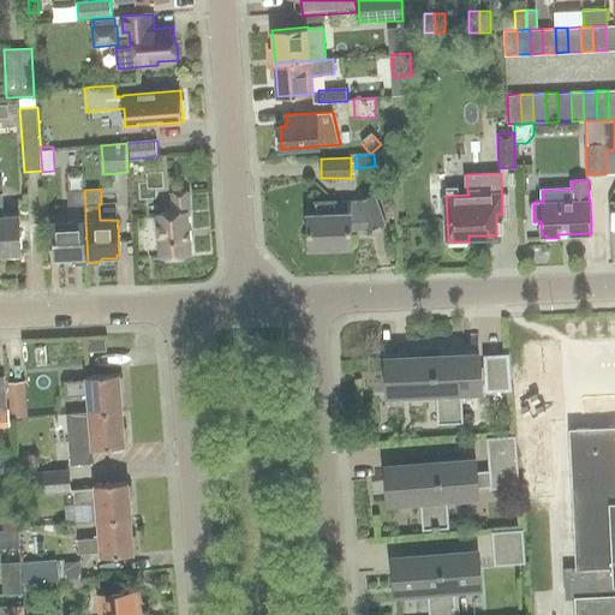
[(85,204),(84,190),(69,191),(69,206),(85,204)]
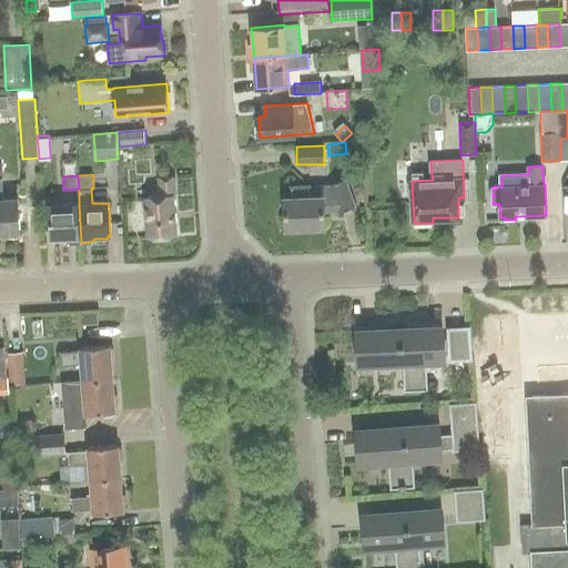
[(2,179),(0,178),(0,233),(20,233),(18,199),(3,200),(2,179)]
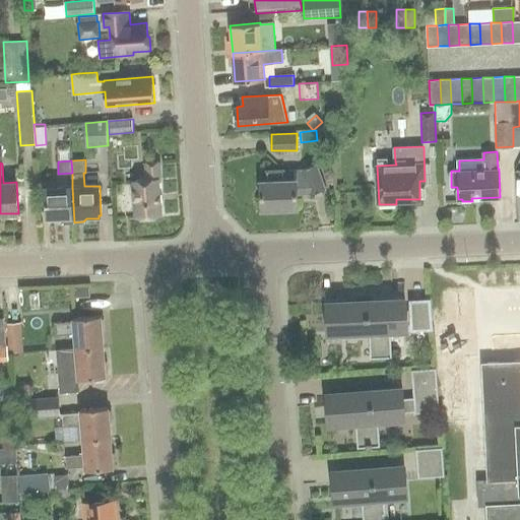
[(157,180),(160,180),(158,164),(146,165),(147,180),(133,181),(136,216),(160,214),(157,180)]
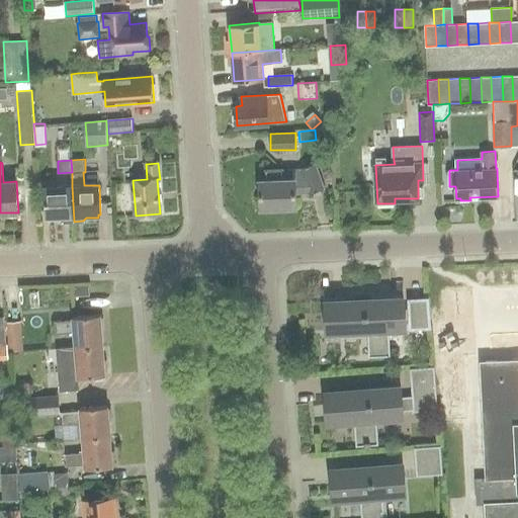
[(309,194),(324,188),(315,164),(299,169),(299,170),(282,170),(282,169),(265,170),(265,172),(266,172),(266,181),(260,181),(261,207),(265,207),(265,209),(275,209),(275,207),(296,206),(295,192),(308,192),(309,194)]
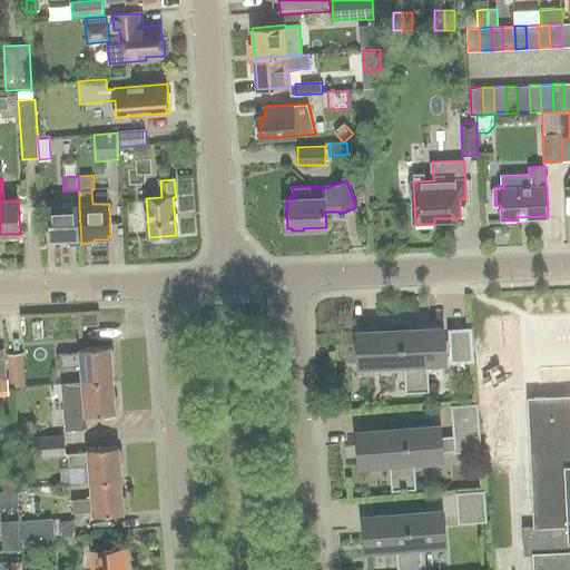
[(81,244),(79,205),(50,206),(51,238),(53,238),(53,242),(67,241),(71,244),(81,244)]
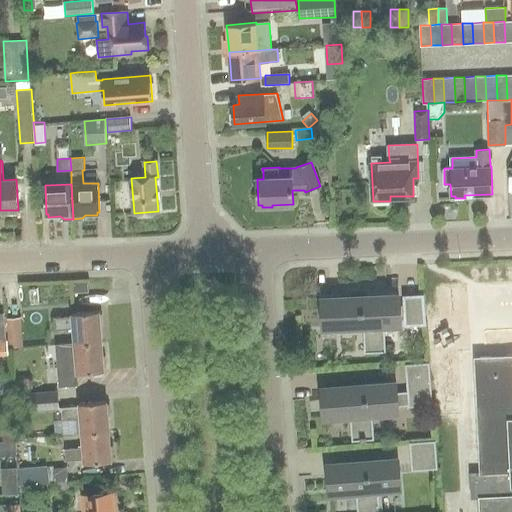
[(73,284),(74,293),(88,292),(88,283),(73,284)]
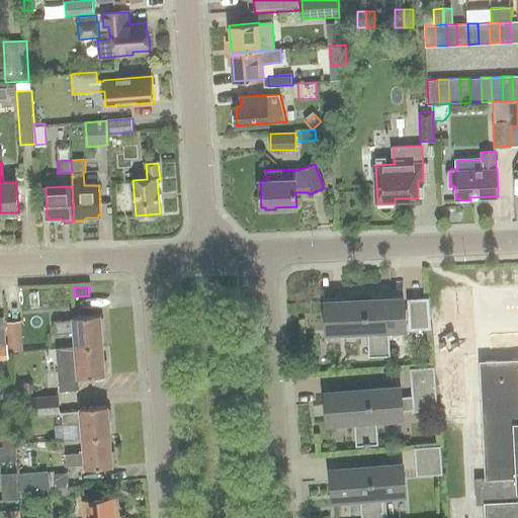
[(404,298),(327,303),(328,331),(367,329),(369,356),(391,355),(390,328),(405,328),(404,298)]
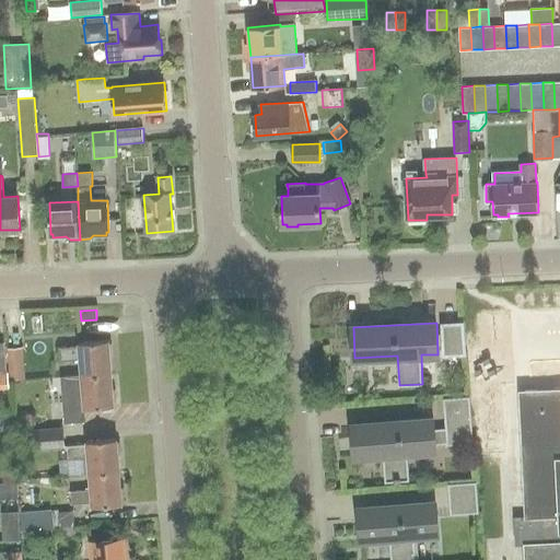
[(467,356),(466,339),(441,340),(442,357),(467,356)]
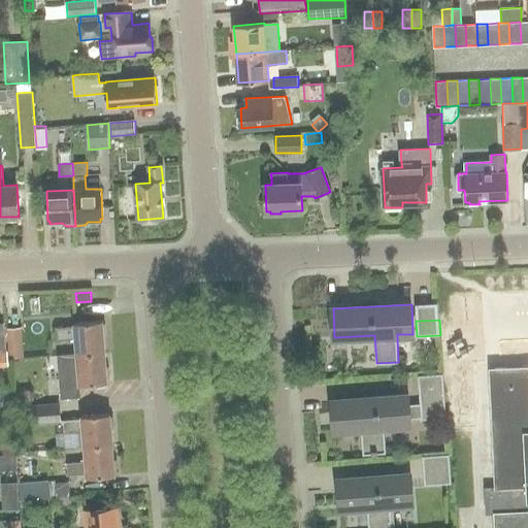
[(75,338),(76,354),(105,351),(104,335),(106,335),(105,324),(103,324),(103,321),(74,323),(74,326),(56,328),(57,340),(75,338)]
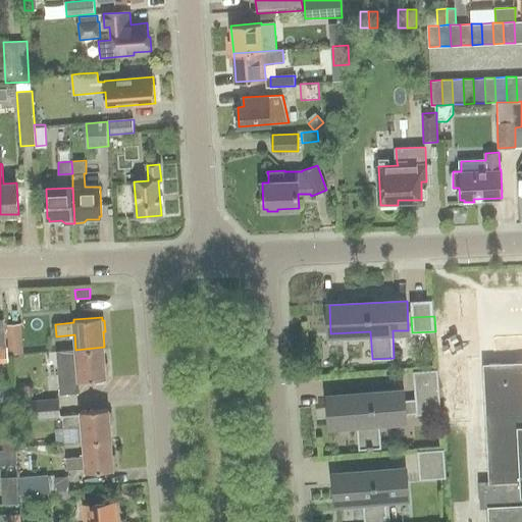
[(9,354),(24,353),(21,324),(7,325),(9,354)]
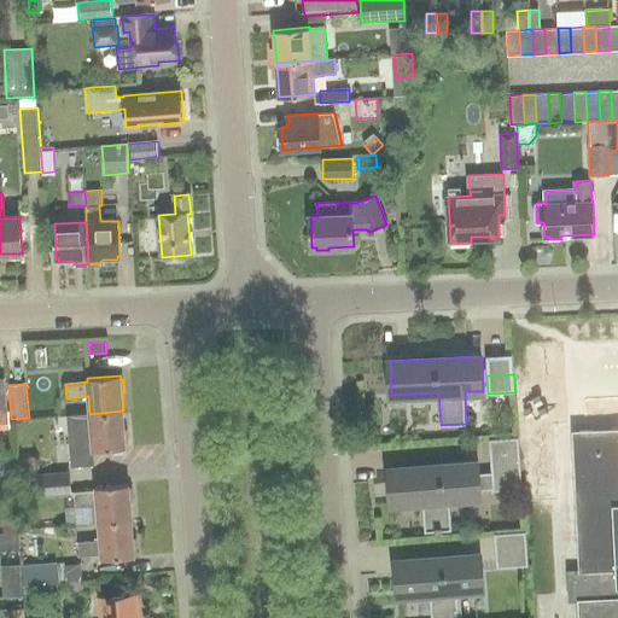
[(124,430),(123,410),(89,414),(92,432),(70,433),(71,448),(93,447),(93,450),(126,447),(126,443),(128,443),(127,430),(124,430)]
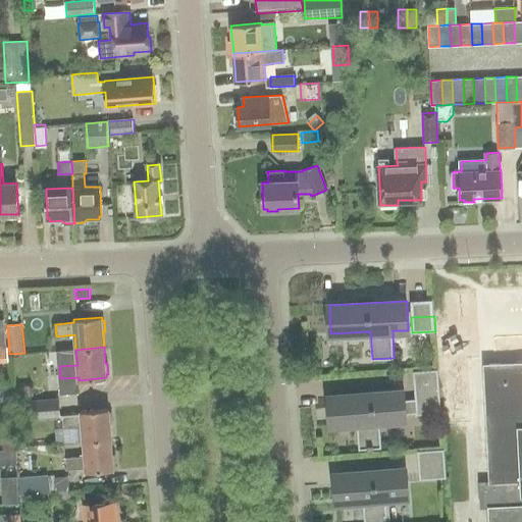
[(7,348),(0,348),(0,362),(8,362),(7,348)]
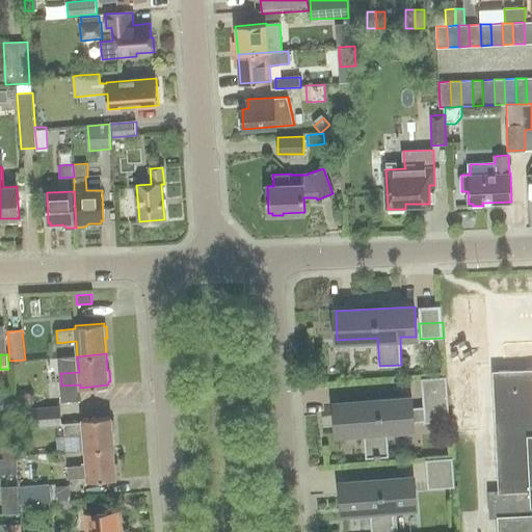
[(450,421),(446,376),(421,378),(424,406),(411,407),(410,398),(335,403),(338,433),(364,431),(366,457),(389,455),(387,429),(414,427),(413,422),(425,421),(425,423),(450,421)]
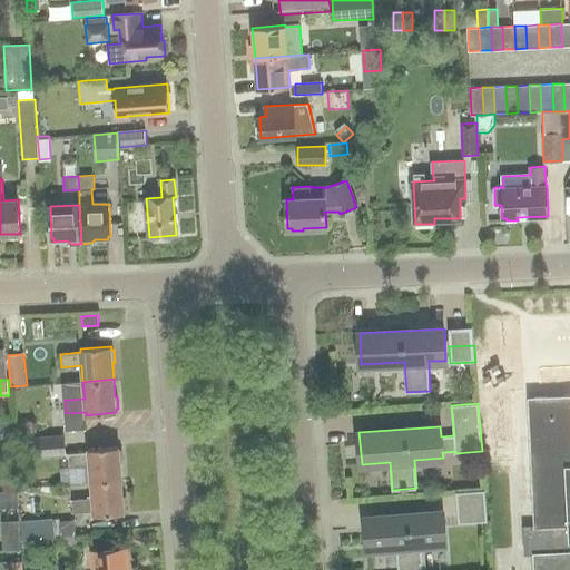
[(15,422),(15,438),(33,436),(32,421),(15,422)]
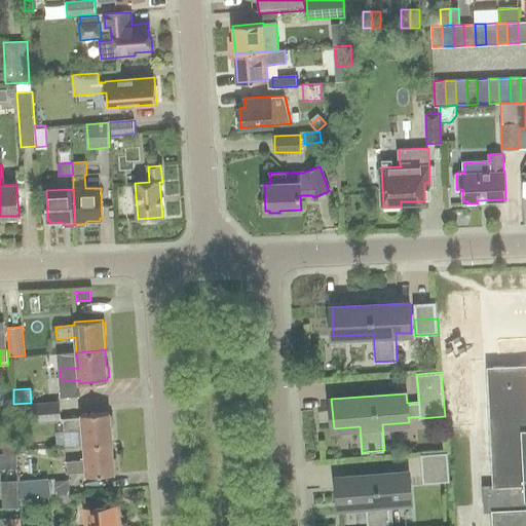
[(61,420),(60,401),(33,403),(34,422),(61,420)]
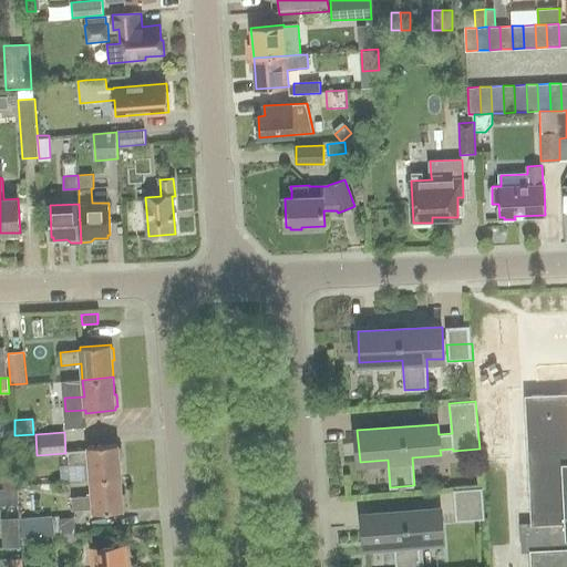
[(90,463),(91,480),(121,477),(120,460),(122,460),(121,447),(119,447),(119,444),(88,446),(89,450),(69,452),(70,465),(90,463)]
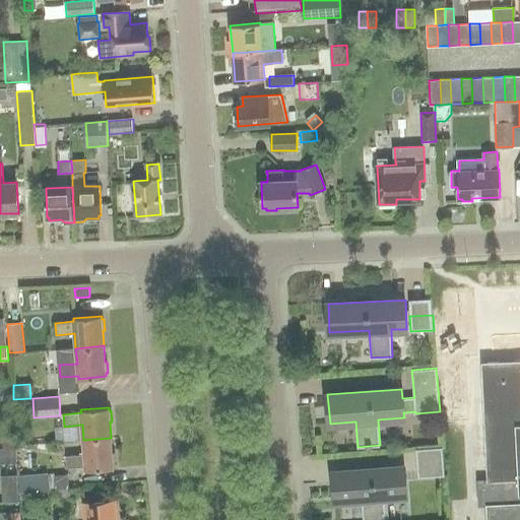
[(28,443),(27,433),(17,434),(17,444),(28,443)]
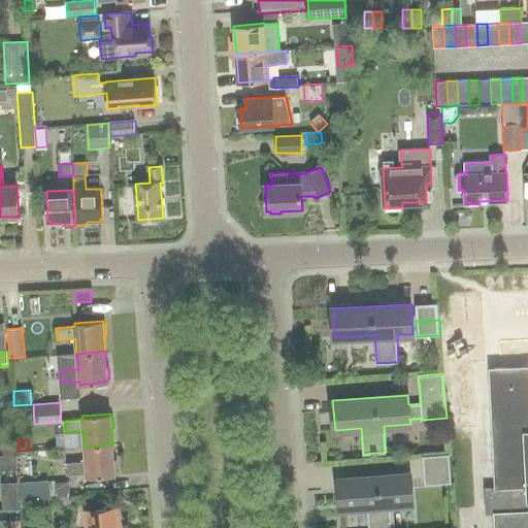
[(114,460),(112,444),(85,447),(86,462),(67,463),(68,475),(87,474),(87,477),(116,475),(114,471),(118,471),(117,460),(114,460)]
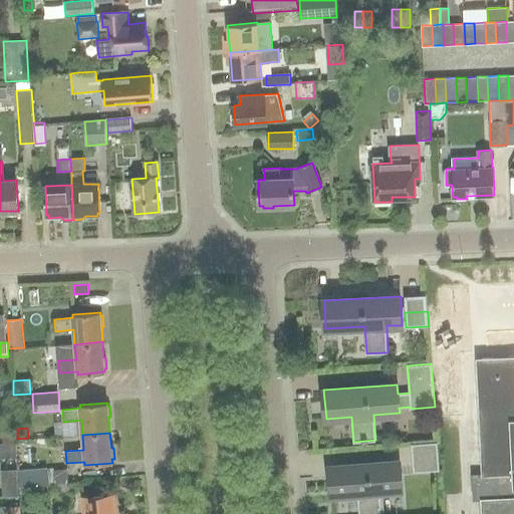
[(15,442),(0,443),(0,457),(16,457),(15,442)]
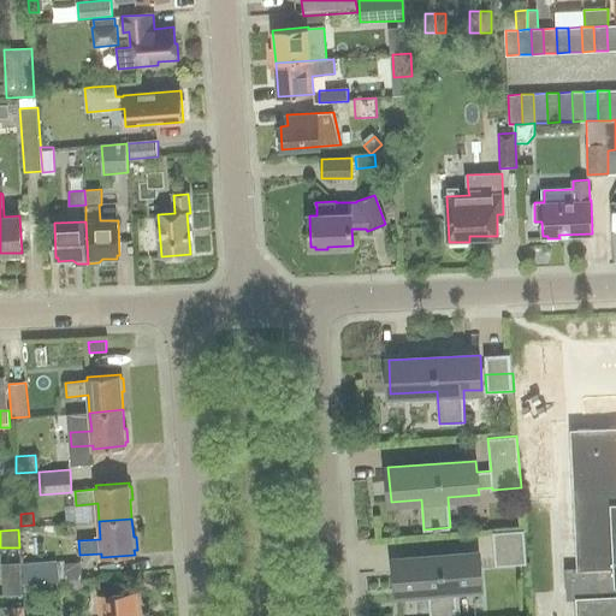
[(527,563),(525,529),(493,532),(496,566),(527,563)]
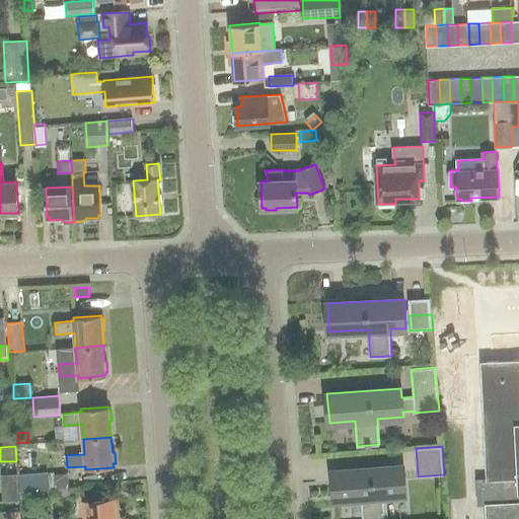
[(404,494),(402,465),(332,470),(336,500),(361,498),(362,518),(385,518),(383,496),(404,494)]
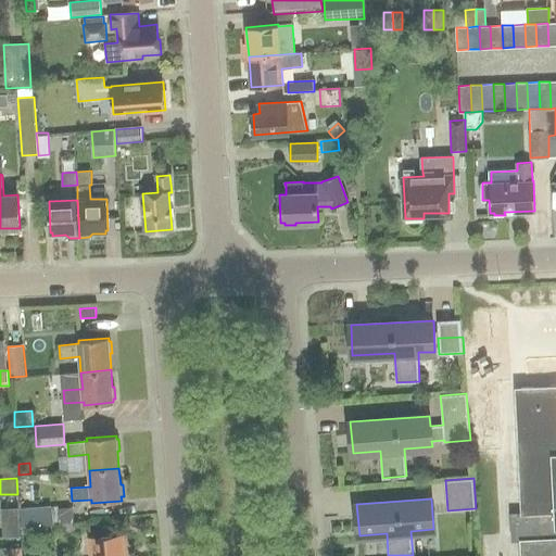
[(50,505),(21,508),(22,526),(52,523),(51,508),(50,505)]
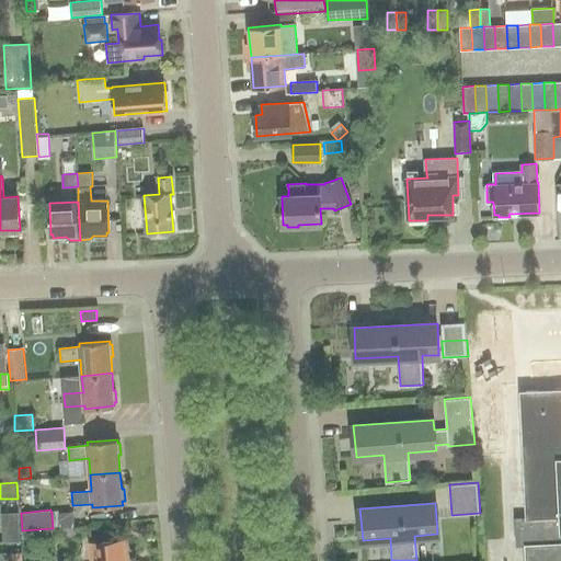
[(75,527),(73,512),(52,513),(53,528),(75,527)]
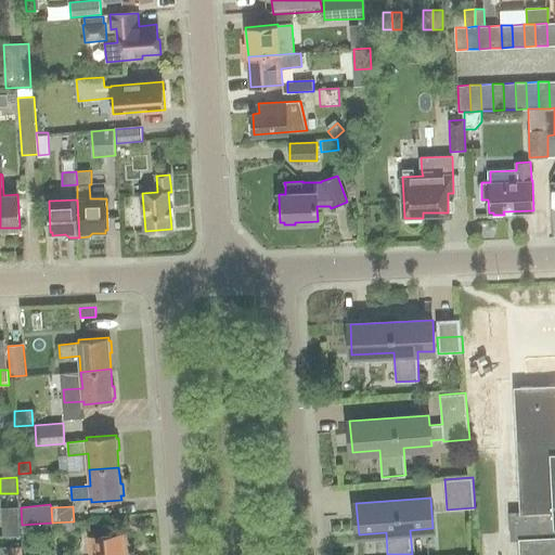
[(20,507),(2,507),(2,516),(20,516),(20,507)]
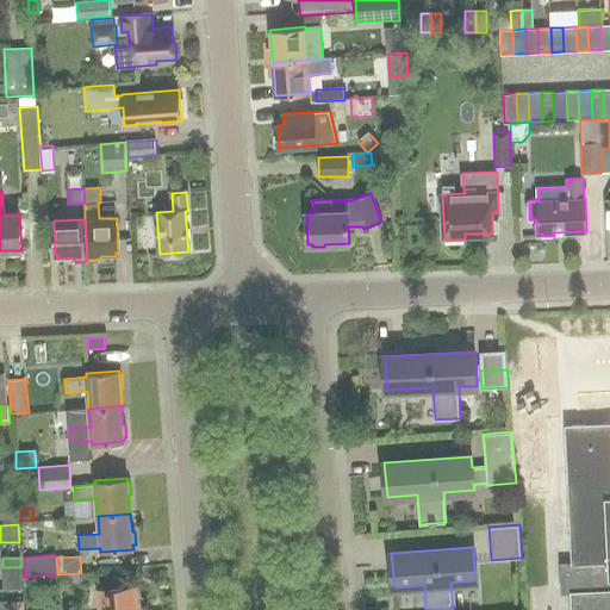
[(137,609),(136,586),(99,589),(100,609),(137,609)]
